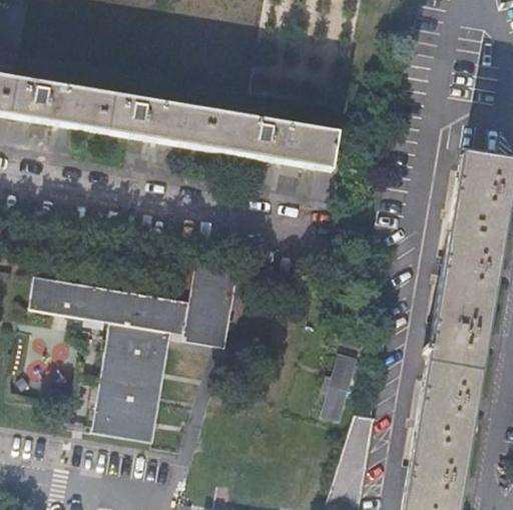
[(78,0),(80,15),(168,0),(78,0)]
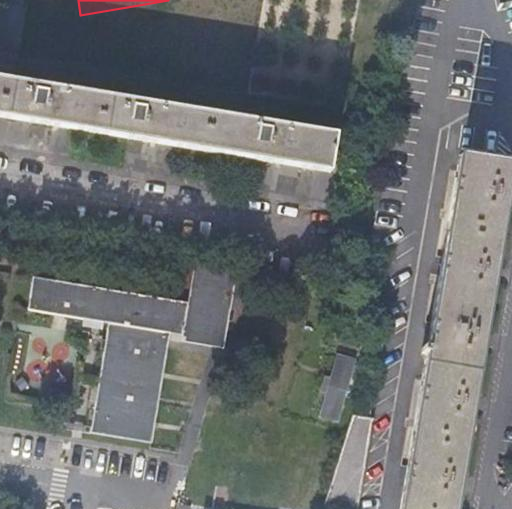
[(450,508),(461,445),(463,432),(481,323),(509,159),(462,152),(443,266),(420,402),(415,431),(400,508),(450,508)]
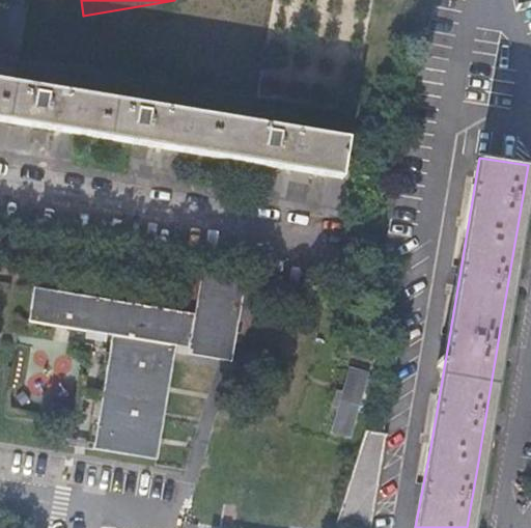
[(112,333),(92,447),(156,457),(175,343),(190,345),(189,352),(232,360),(246,281),(202,273),(195,312),(34,285),(29,320),(112,333)]
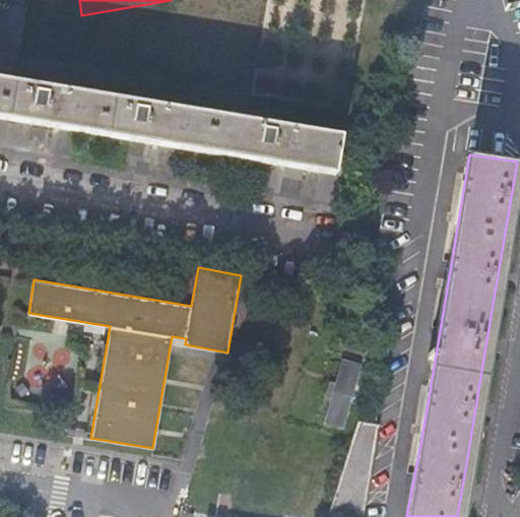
[(345,361),(338,382),(333,397),(326,418),(341,424),(360,366),(345,361)]
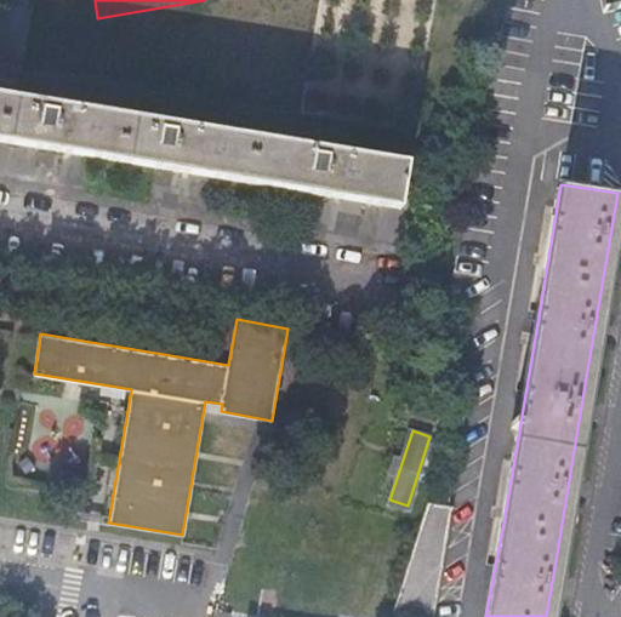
[(398,474),(404,456),(394,453),(389,472),(398,474)]
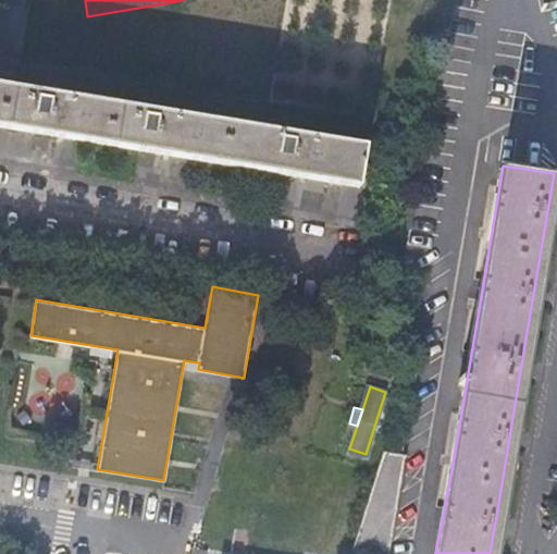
[(364,508),(350,552),(361,553),(388,553),(407,455),(384,451),(364,508)]
